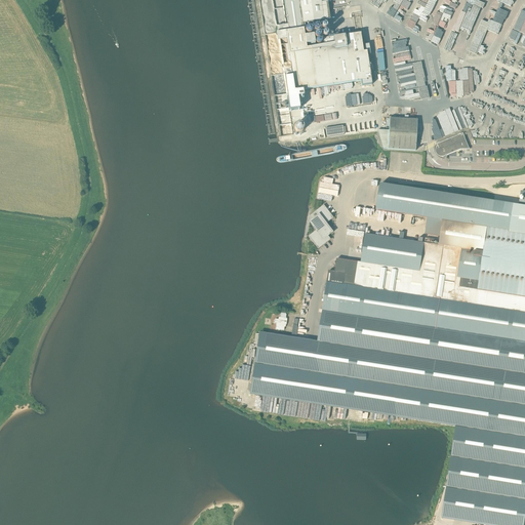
[(294,91),(358,81),(360,88),(372,86),(371,79),(366,51),(363,52),(360,33),(322,39),(323,45),(316,46),(314,34),(306,35),(304,28),(304,29),(303,24),(324,19),(329,18),(327,2),(321,2),(320,0),(283,0),(288,25),(277,26),(278,33),(277,33),(284,80),(286,97),(295,96),(294,91)]
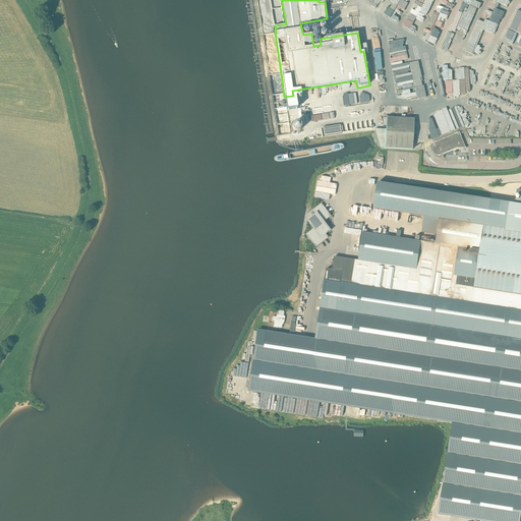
[(448,0),(444,9),(453,13),(458,0),(448,0)]
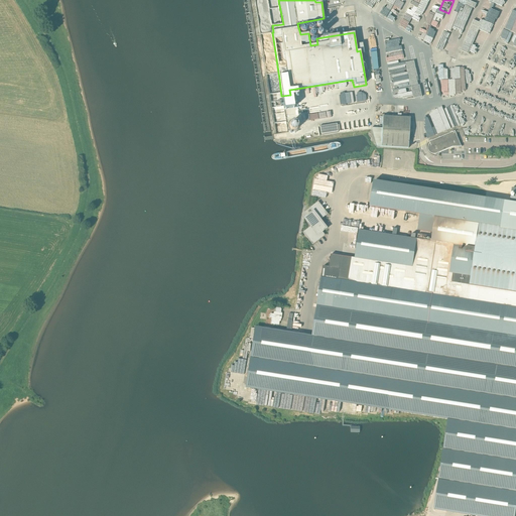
[(429,9),(420,31),(434,36),(436,30),(430,28),(436,12),(429,9)]
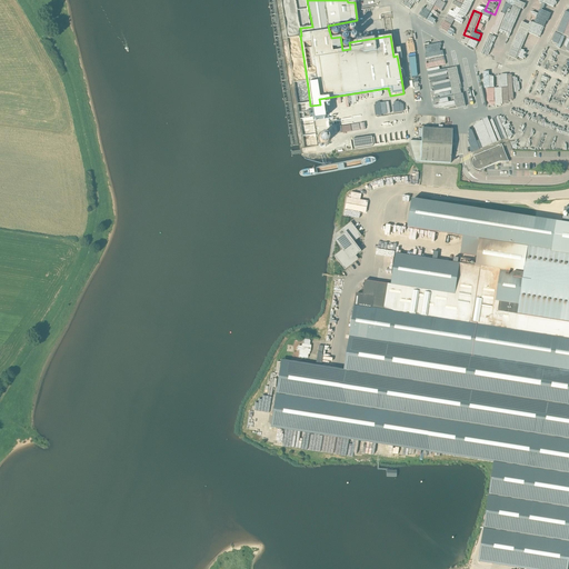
[(457,16),(449,31),(456,35),(466,16),(462,13),(460,17),(457,16)]
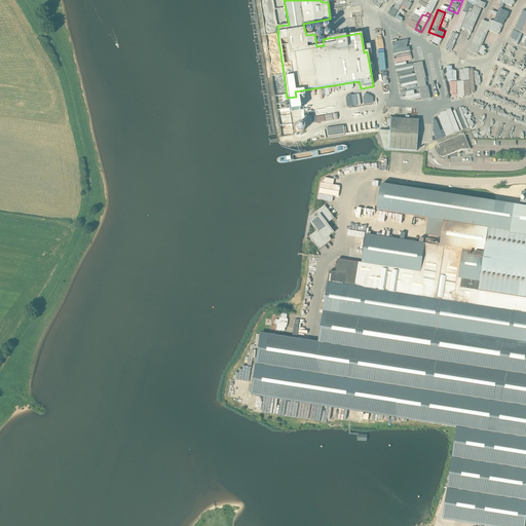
[(456,41),(452,52),(461,57),(466,45),(456,41)]
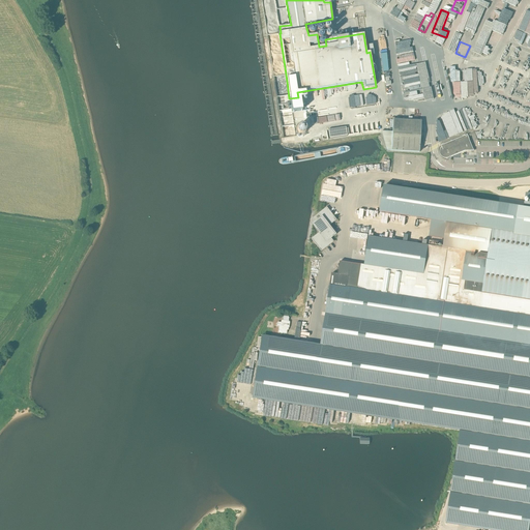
[(392,131),(381,130),(381,131),(386,150),(419,152),(421,120),(393,119),(392,131)]
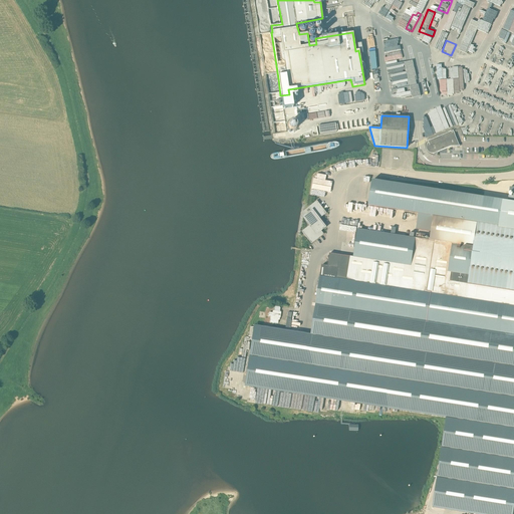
[(292,130),(293,130),(294,130),(295,130),(295,129),(296,129),(296,127),(297,127),(297,126),(297,125),(297,124),(297,123),(297,122),(296,122),(296,121),(295,121),(295,120),(294,120),(293,120),(292,120),(291,120),(290,121),(289,121),(289,122),(288,123),(288,124),(288,125),(288,126),(289,127),(289,129),(290,129),(291,130),(292,130)]
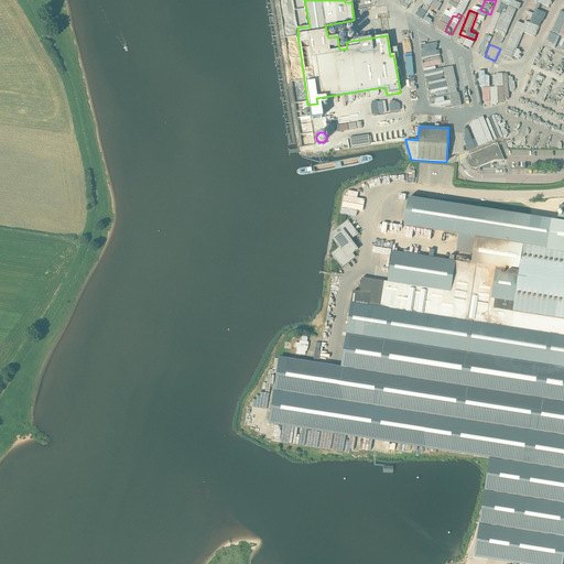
[(368,136),(349,138),(350,148),(369,144),(368,136)]
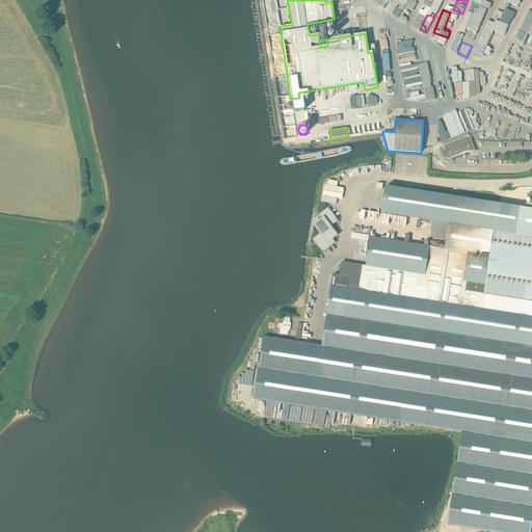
[(478,132),(472,134),(475,147),(481,144),(478,132)]
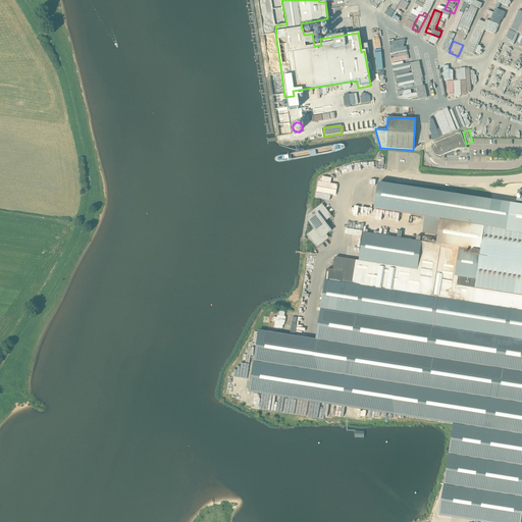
[(437,156),(438,156),(440,156),(441,156),(442,155),(458,149),(467,149),(461,133),(434,143),(435,145),(434,147),(433,148),(433,149),(433,150),(433,151),(433,152),(434,153),(435,154),(436,155),(437,156)]
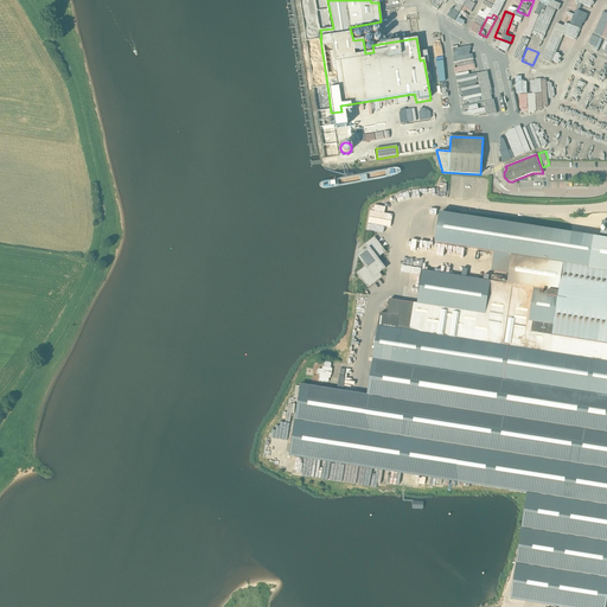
[(369,212),(368,223),(382,224),(384,205),(372,204),(371,212),(369,212)]
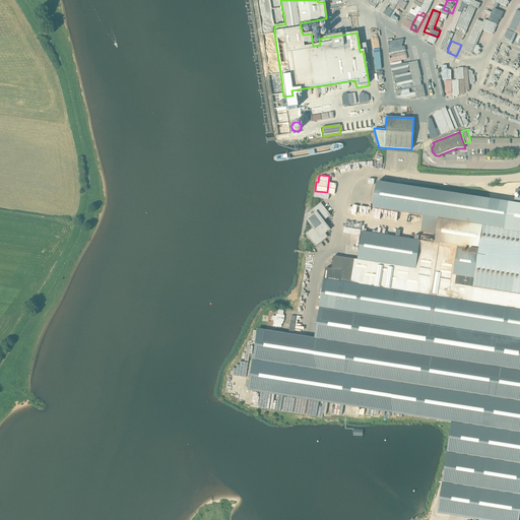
[(514,203),(377,182),(373,208),(439,218),(435,243),(362,232),(358,260),(344,258),(342,271),(326,268),(319,308),(354,313),(519,338),(519,189),(516,189),(515,194),(519,195),(519,199),(515,198),(514,203)]
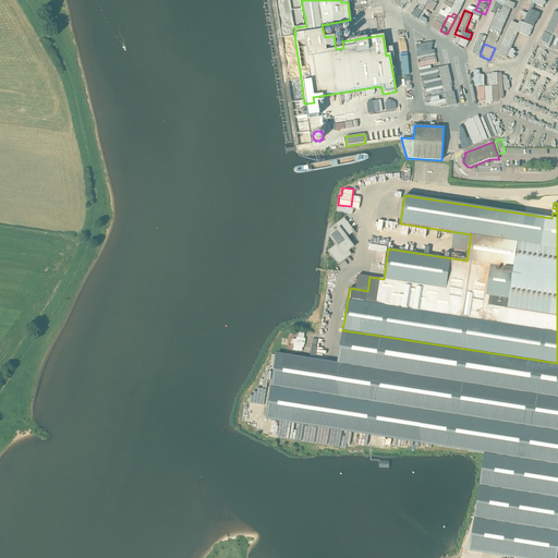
[(336,244),(327,251),(338,265),(351,254),(348,250),(352,246),(346,238),(354,231),(343,218),(330,228),(334,232),(329,235),(336,244)]
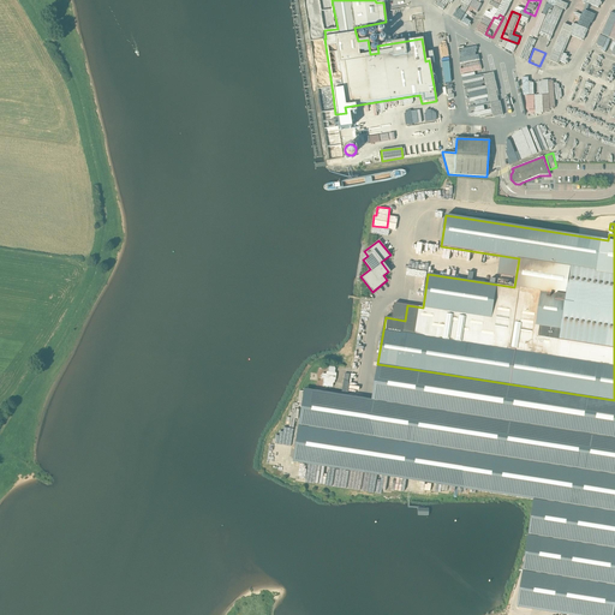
[(614,400),(419,370),(377,364),(372,400),(302,389),(291,460),(535,499),(518,607),(568,614),(613,614),(614,603),(614,400)]
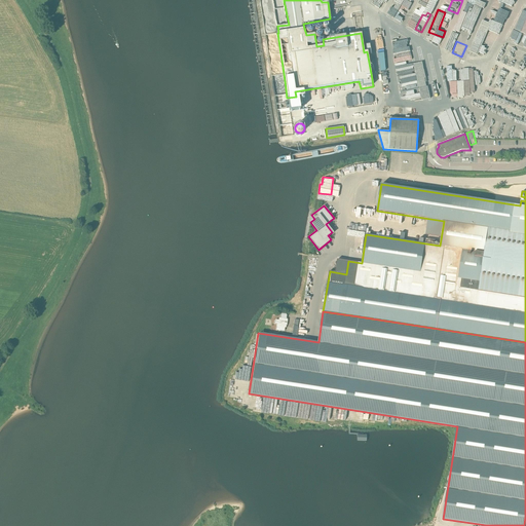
[(278,331),(279,331),(280,331),(284,331),(285,331),(285,328),(286,328),(286,325),(287,326),(288,320),(287,320),(287,318),(286,318),(287,315),(286,314),(282,313),(280,314),(280,317),(279,317),(278,318),(278,320),(275,320),(275,321),(274,324),(276,324),(276,330),(278,331)]
